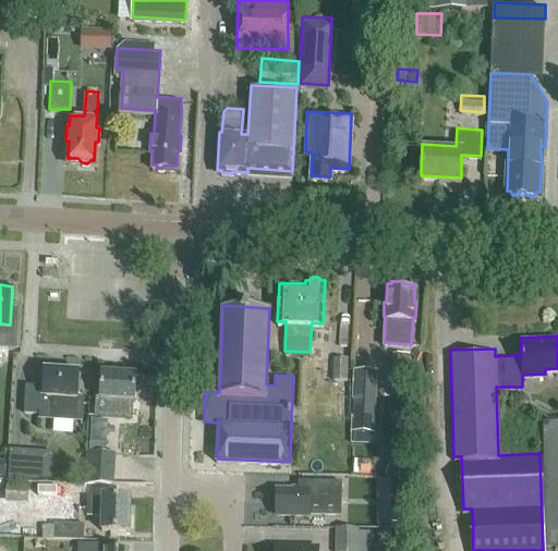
[(409,350),(392,349),(392,371),(408,372),(409,350)]
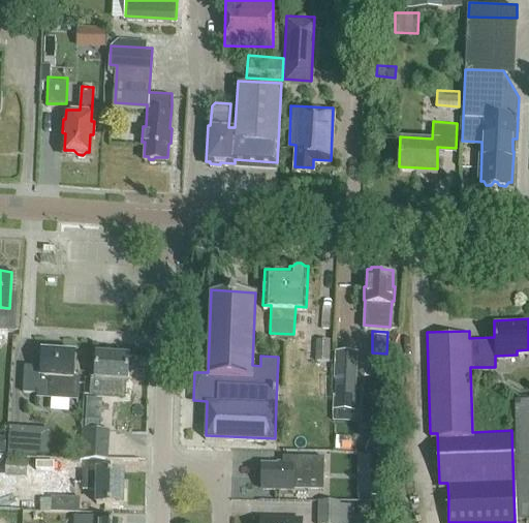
[(330,336),(315,336),(315,357),(330,357),(330,336)]
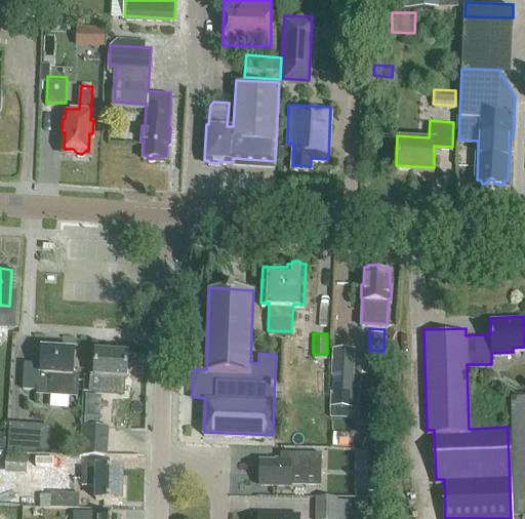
[(332,399),(355,400),(356,343),(333,342),(332,399)]
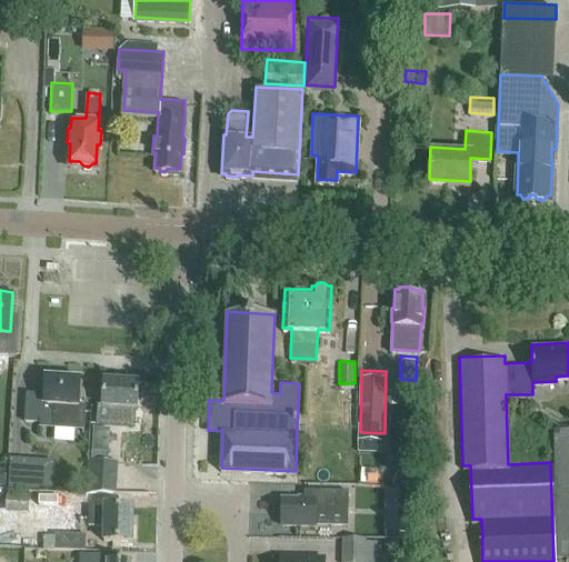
[(27,390),(25,418),(83,421),(85,402),(78,402),(80,374),(46,372),(45,391),(27,390)]
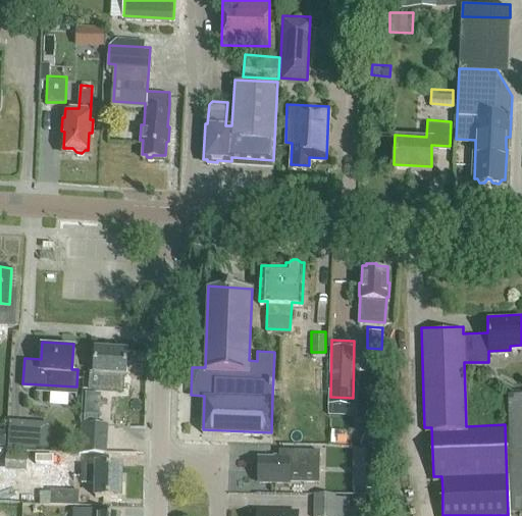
[(124,372),(125,348),(95,346),(94,371),(95,371),(94,387),(105,387),(111,371),(124,372)]
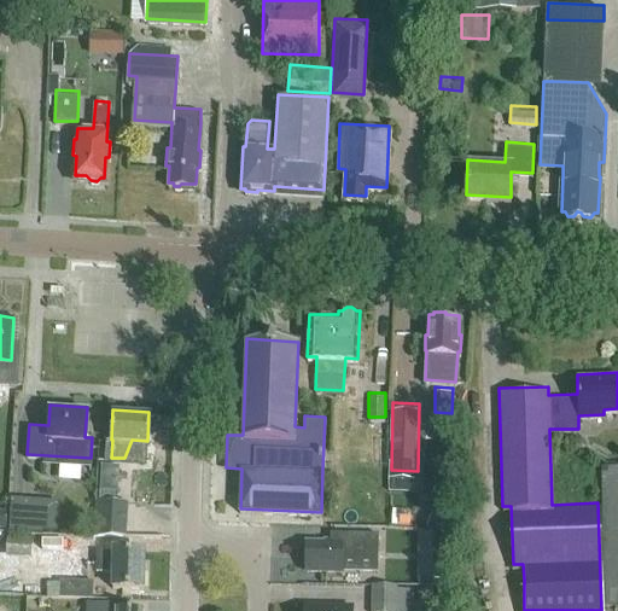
[(605,601),(617,600),(617,460),(602,461),(605,601)]
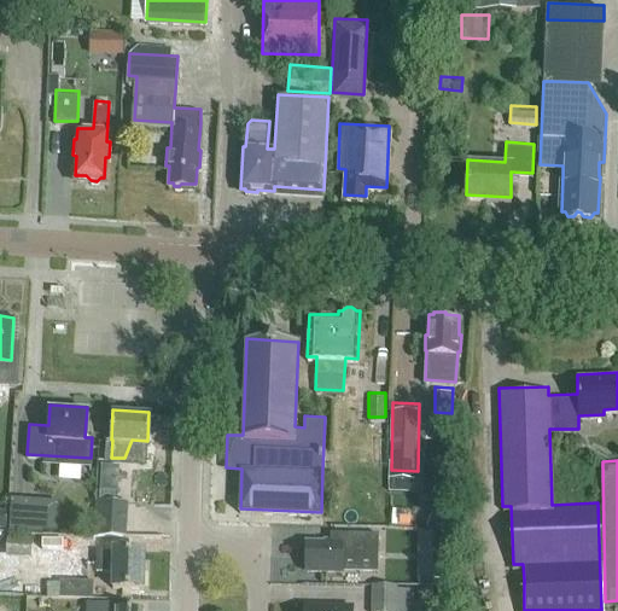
[(100,464),(99,487),(118,488),(120,465),(100,464)]
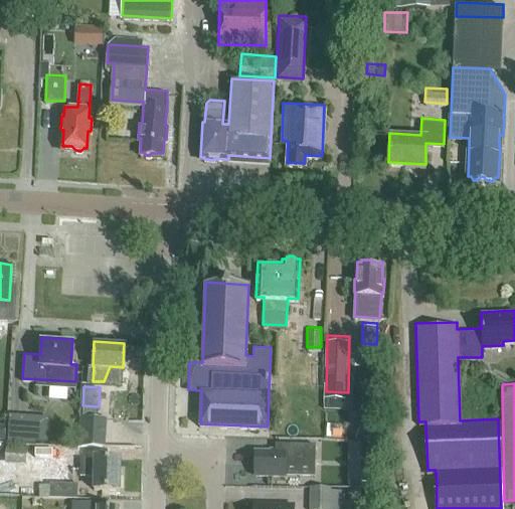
[(22,414),(9,413),(7,439),(20,440),(22,414)]
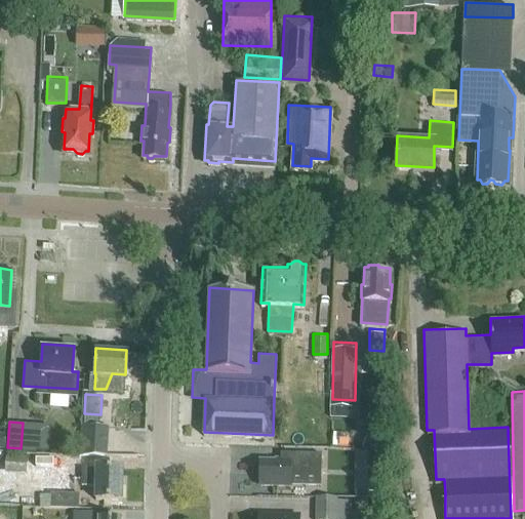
[(83,422),(82,451),(105,452),(106,423),(83,422)]
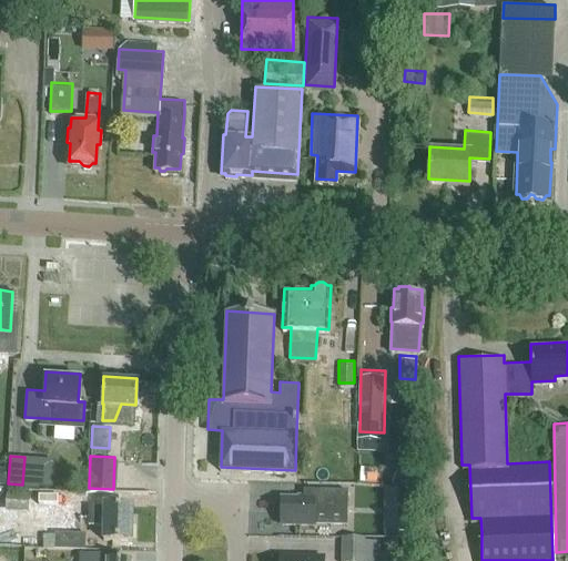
[(26,457),(24,485),(40,485),(42,458),(26,457)]
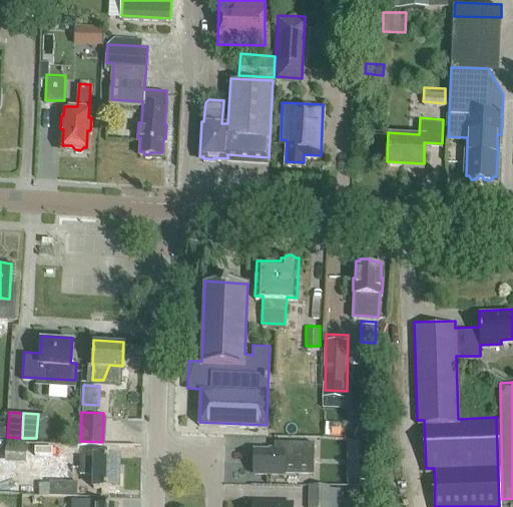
[(52,414),(38,414),(36,438),(51,439),(52,414)]
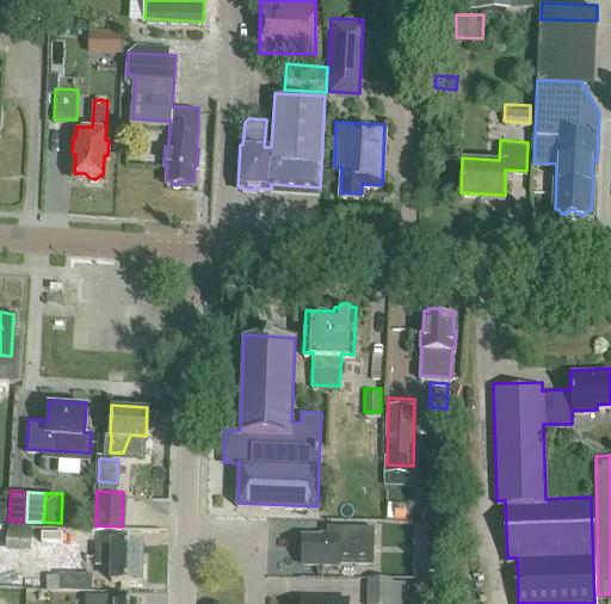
[(421,515),(434,522),(443,505),(429,498),(421,515)]
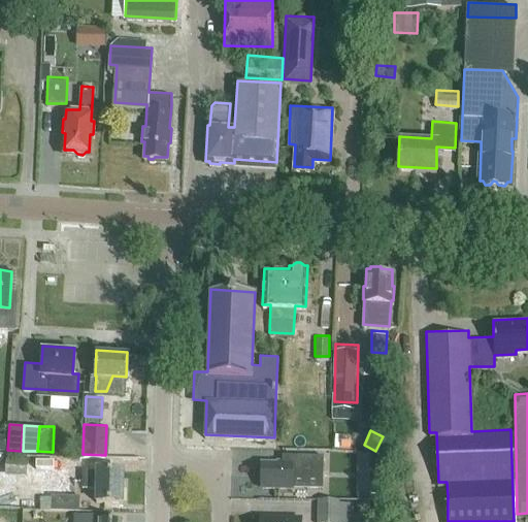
[(380,452),(361,452),(361,490),(380,491),(380,452)]
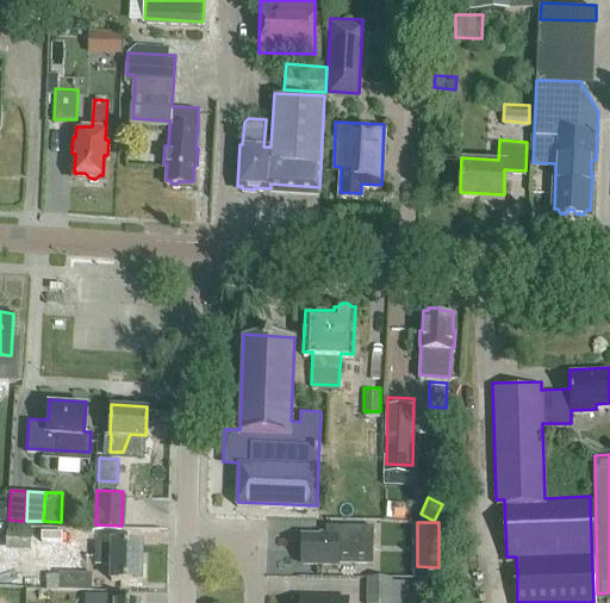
[(31,526),(7,523),(6,544),(30,546),(31,526)]
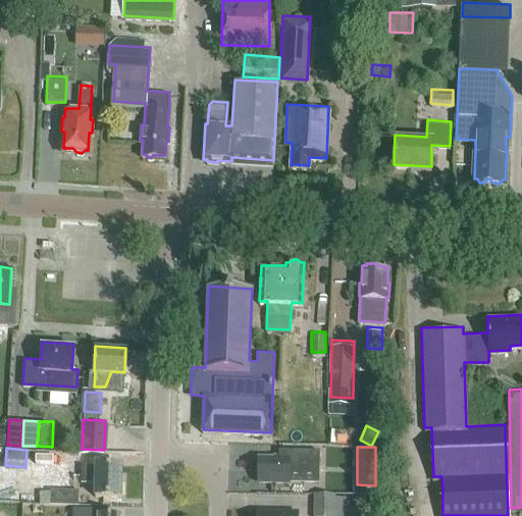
[(319,449),(280,448),(280,456),(260,455),(259,477),(289,477),(289,468),(319,469),(319,449)]
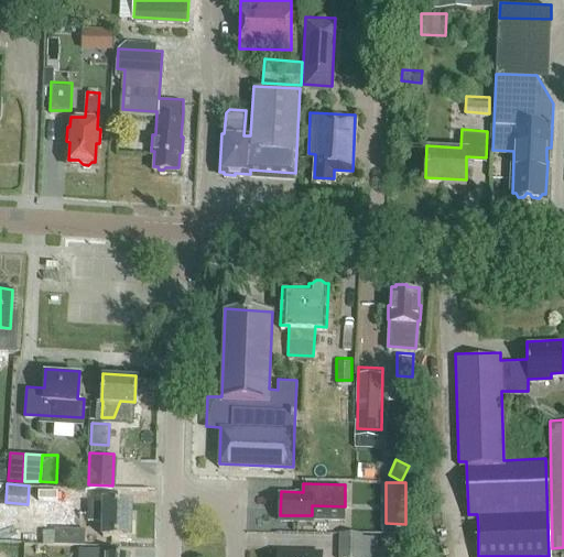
[(131,532),(131,499),(105,499),(89,499),(89,515),(104,515),(104,532),(131,532)]
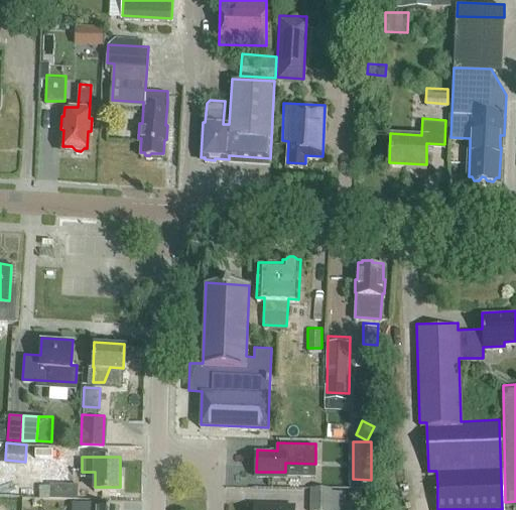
[(78,496),(78,482),(49,481),(49,482),(39,482),(39,494),(78,496)]
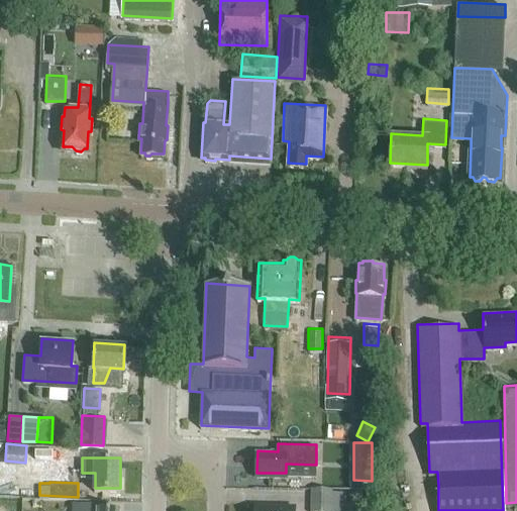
[(332,485),(311,484),(310,509),(345,510),(345,489),(332,488),(332,485)]
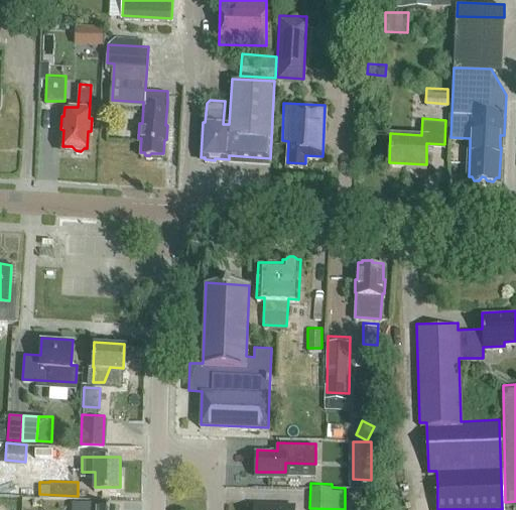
[(73,500),(73,509),(118,509),(119,506),(100,506),(100,501),(73,500)]
